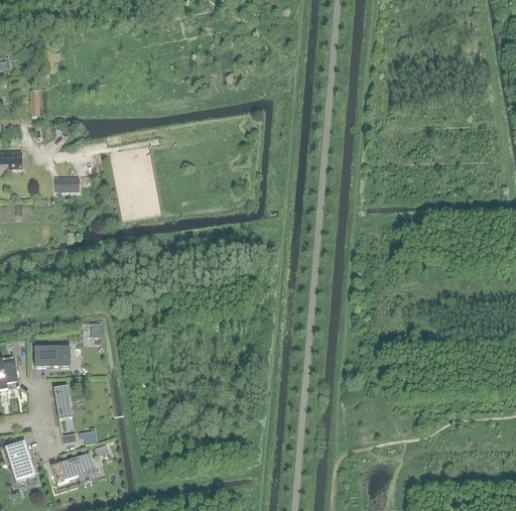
[(38,88),(29,89),(30,113),(39,113),(38,88)]
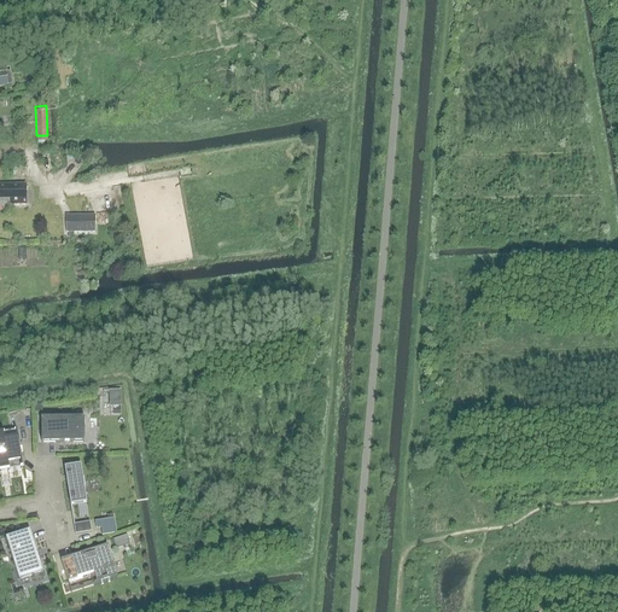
[(0,194),(9,196),(9,199),(25,199),(25,179),(0,179),(0,194)]
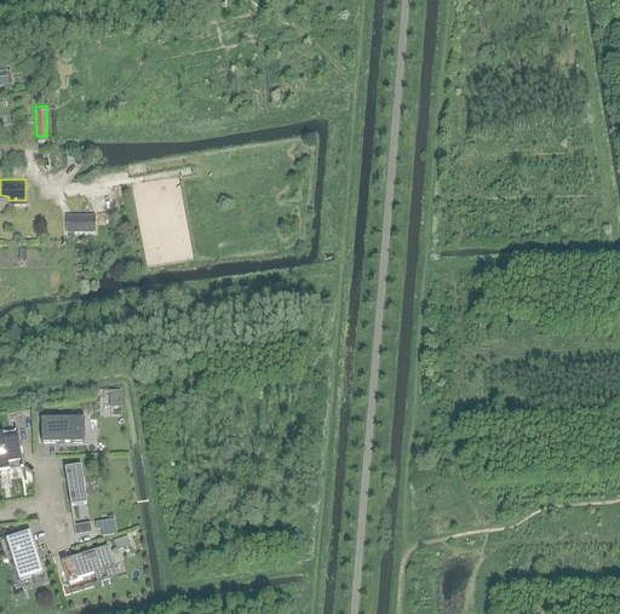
[(95,213),(65,213),(65,228),(95,228),(95,213)]
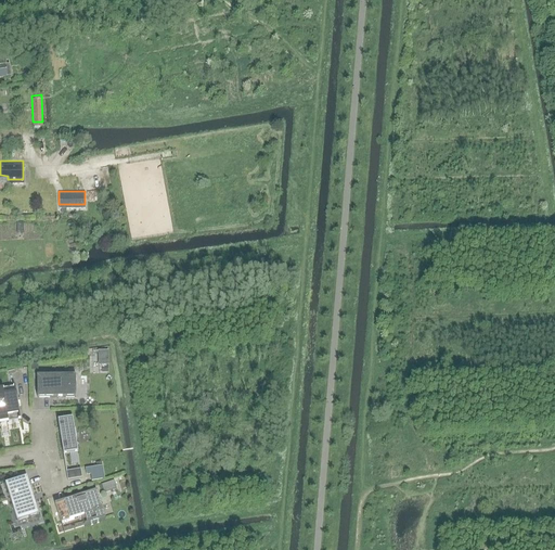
[(107,346),(98,347),(99,360),(107,359),(107,346)]
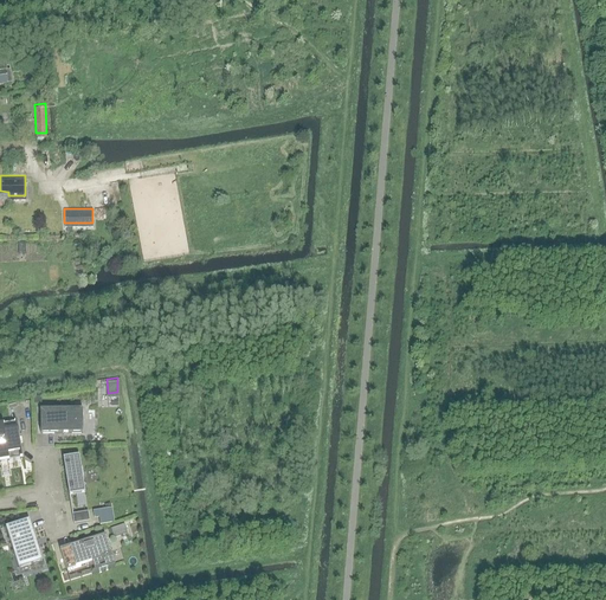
[(40,405),(40,428),(83,428),(83,405),(40,405)]
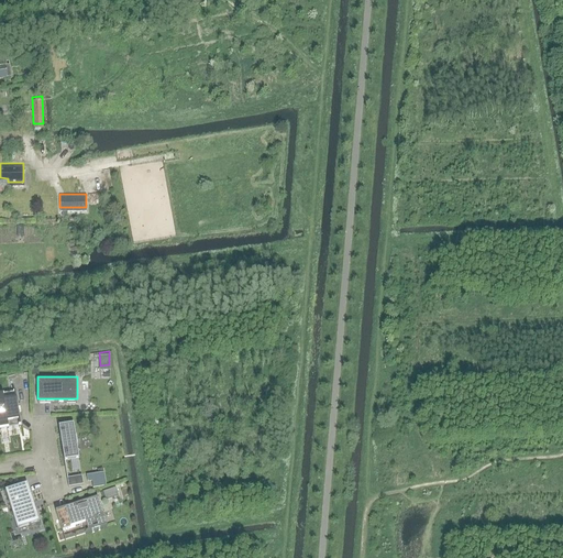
[(15,387),(0,389),(0,424),(21,420),(15,387)]
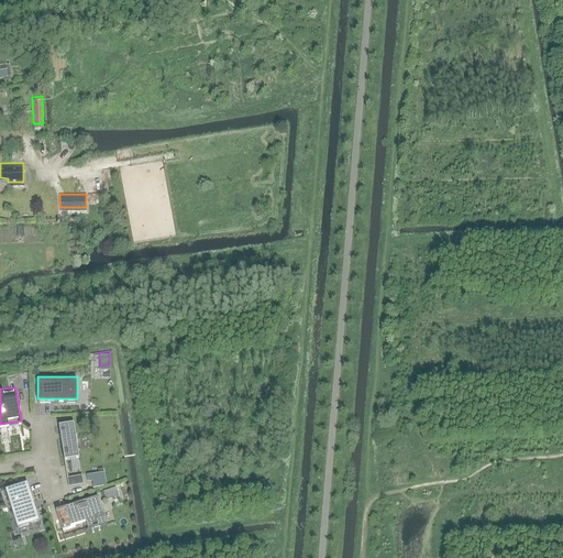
[(64,457),(65,457),(79,453),(77,441),(76,431),(75,433),(74,419),(58,422),(64,457)]
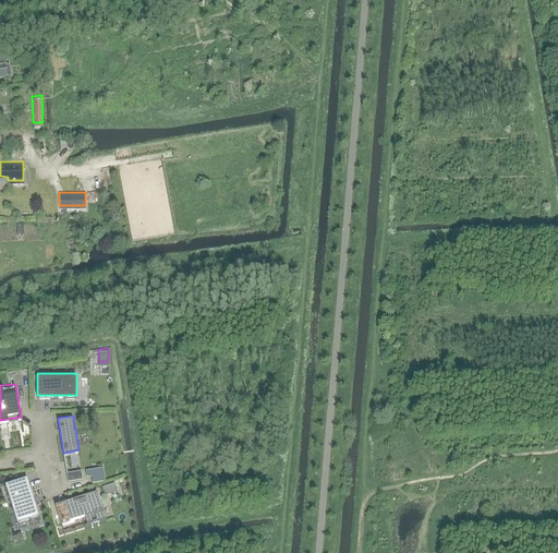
[(67,469),(64,453),(63,453),(68,478),(83,476),(81,467),(67,469)]
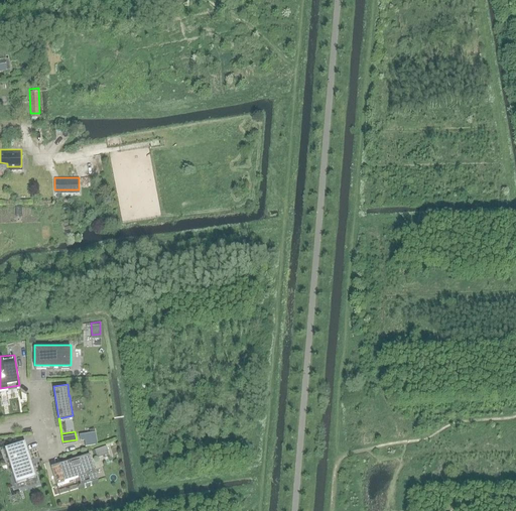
[(24,438),(4,445),(15,481),(35,474),(24,438)]
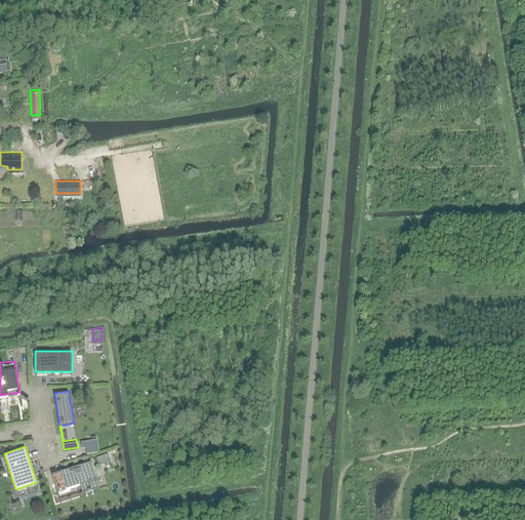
[(107,450),(95,453),(97,462),(110,457),(107,450)]
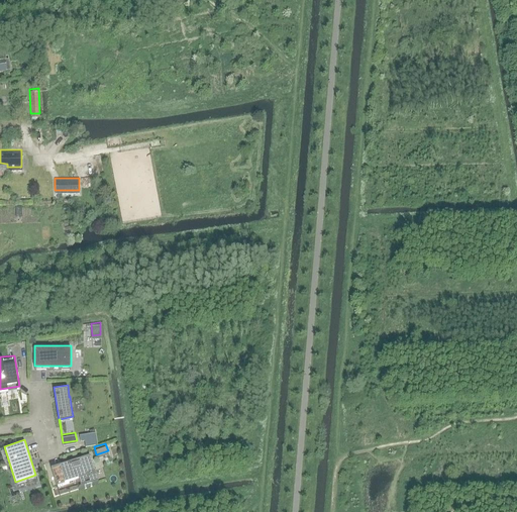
[(50,465),(59,491),(60,490),(60,491),(98,479),(90,452),(50,465)]
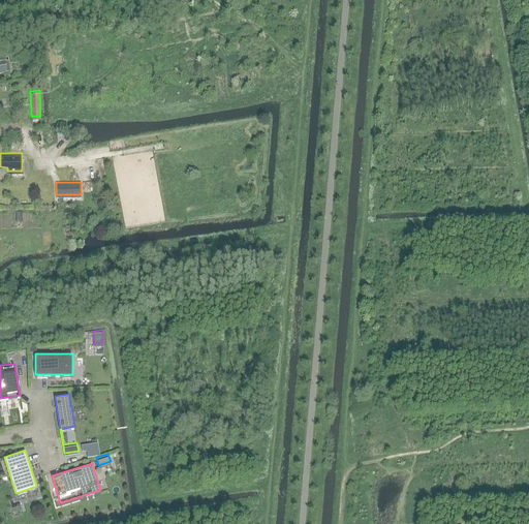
All buildings are outlined.
